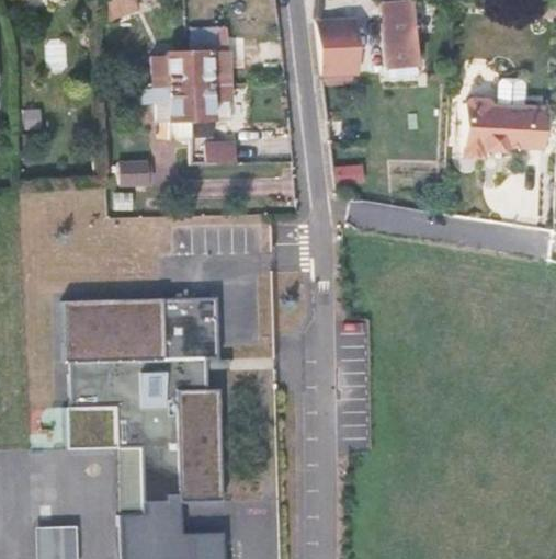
[(105,24),(140,11),(135,0),(108,0),(105,1),(105,24)]
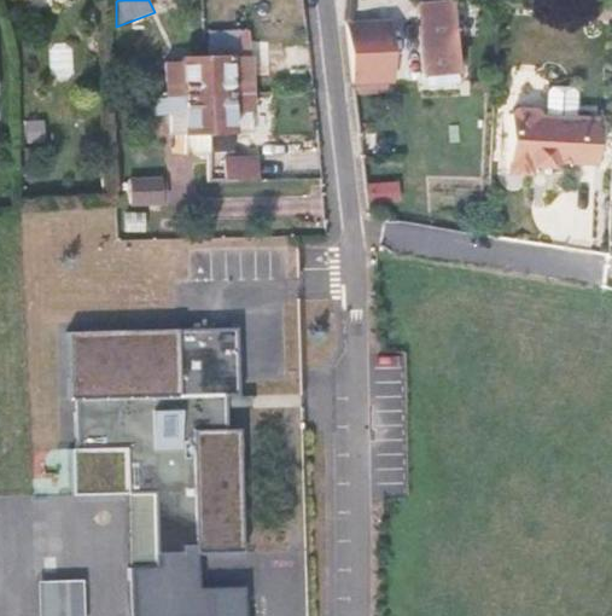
[(460,74),(453,9),(452,1),(418,6),(426,76),(460,74)]
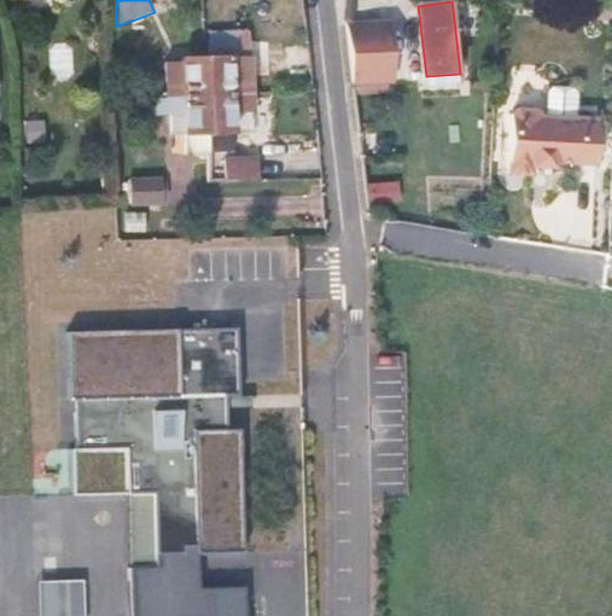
[(257,104),(255,54),(248,54),(246,9),(215,10),(216,57),(186,58),(186,67),(179,62),(178,59),(168,59),(168,69),(155,69),(153,92),(158,92),(157,109),(175,109),(175,127),(190,127),(190,146),(214,146),(214,126),(238,126),(238,105),(257,104)]
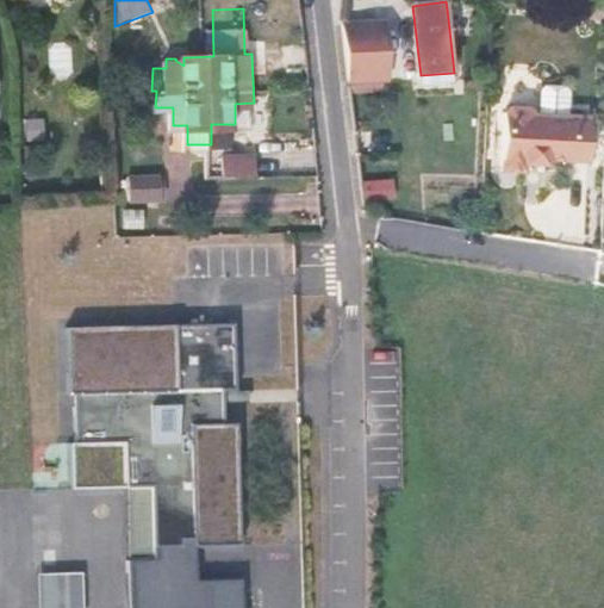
[(386,84),(379,19),(340,23),(348,88),(386,84)]
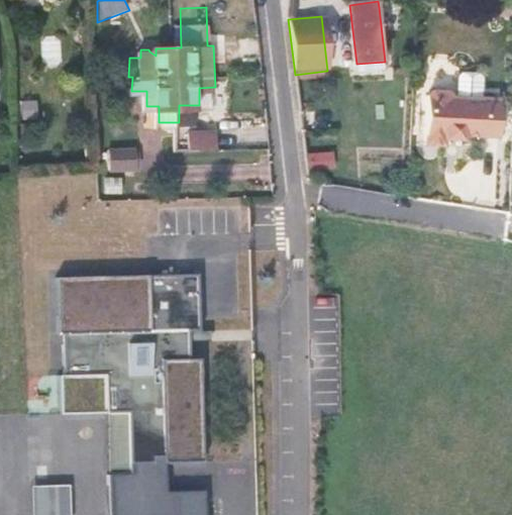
[(45,35),(46,60),(64,60),(64,35),(45,35)]
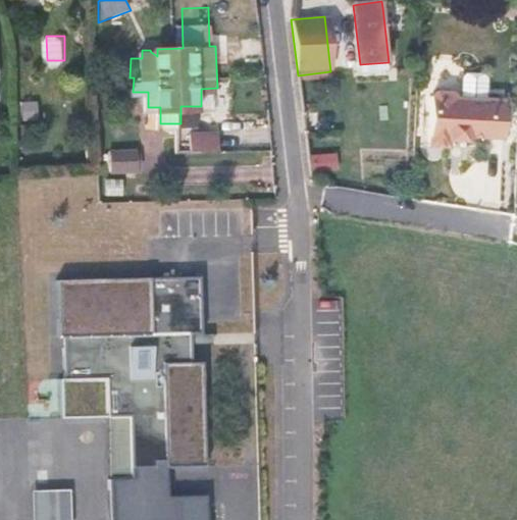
[(512,142),(512,103),(462,102),(458,97),(444,97),(437,102),(436,151),(456,152),(457,146),(475,146),(475,141),(512,142)]
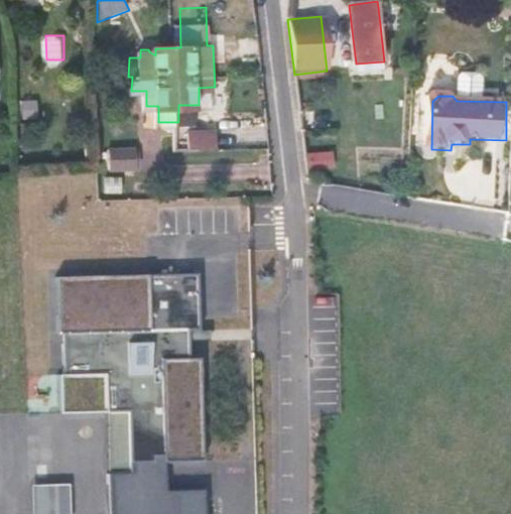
[(20,99),(23,117),(40,115),(38,97),(20,99)]
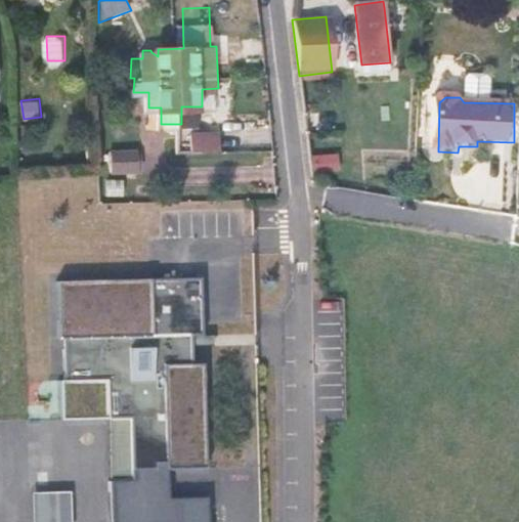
[(235,129),(234,112),(207,113),(208,131),(235,129)]
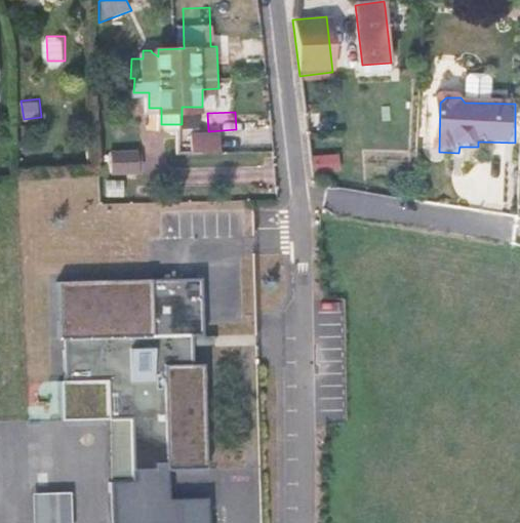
[(144,163),(144,150),(108,151),(108,164),(144,163)]
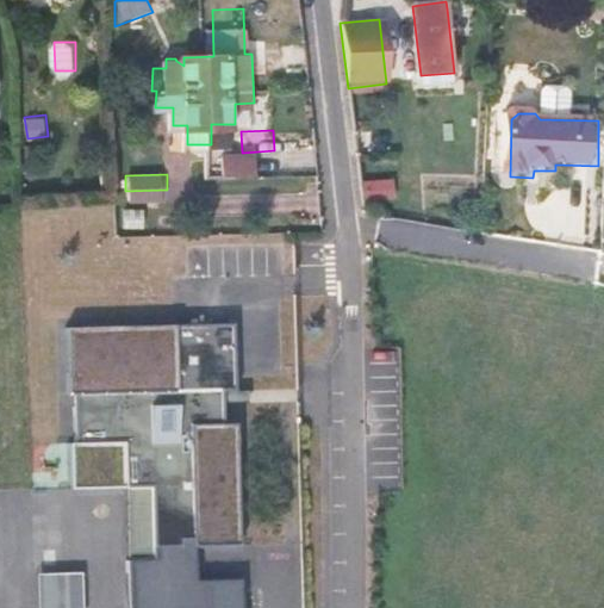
[(367,179),(368,193),(394,193),(394,178),(367,179)]
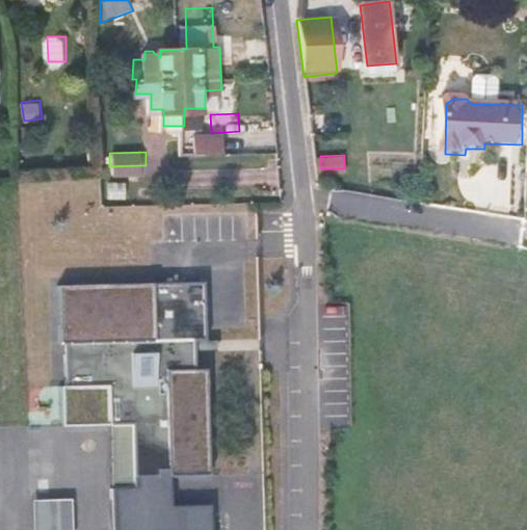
[(147,173),(146,165),(109,166),(109,175),(147,173)]
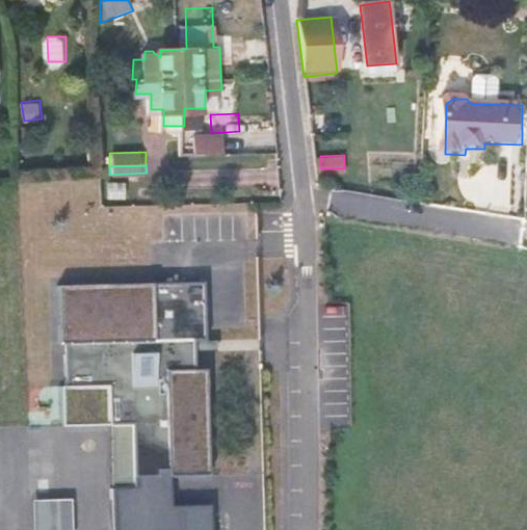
[(127,196),(127,182),(112,182),(112,195),(127,196)]
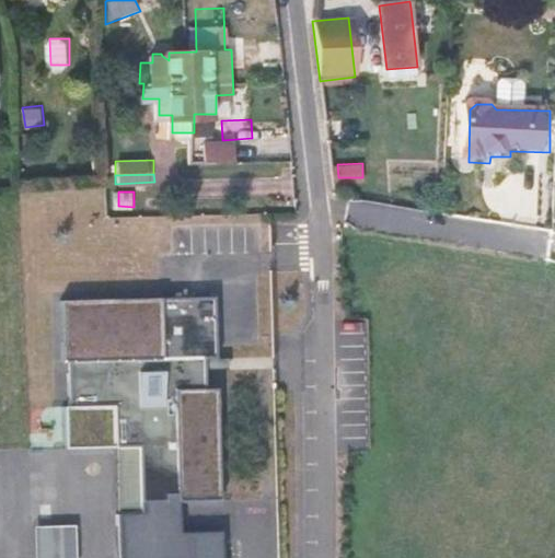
[(357,198),(353,222),(394,230),(399,206),(357,198)]
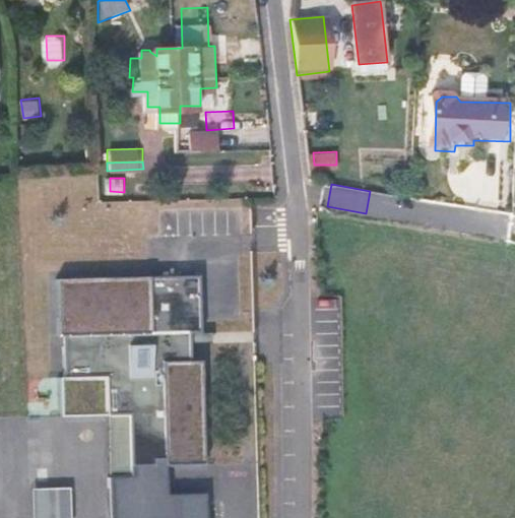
[(199,332),(196,276),(56,283),(58,340),(63,340),(64,380),(60,380),(61,418),(110,415),(122,414),(121,407),(131,406),(134,466),(157,465),(157,459),(168,459),(168,463),(206,462),(201,360),(190,360),(189,344),(189,333),(199,332)]
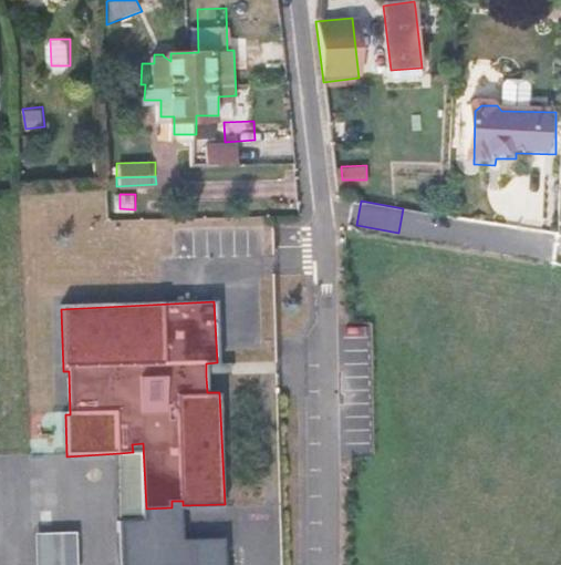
[(229,375),(229,362),(217,362),(206,363),(206,376),(229,375)]
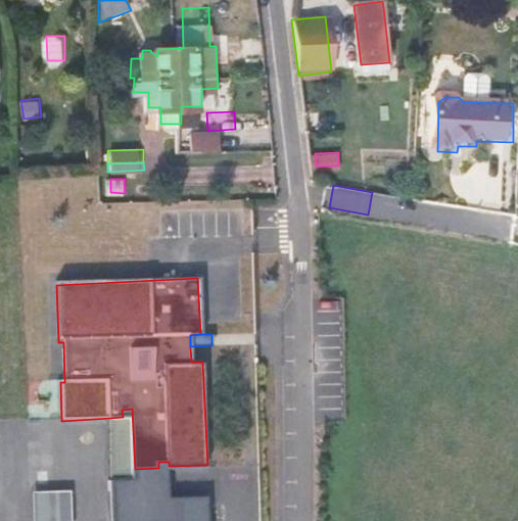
[(135,469),(132,409),(122,410),(123,417),(110,418),(113,479),(135,479),(135,469)]
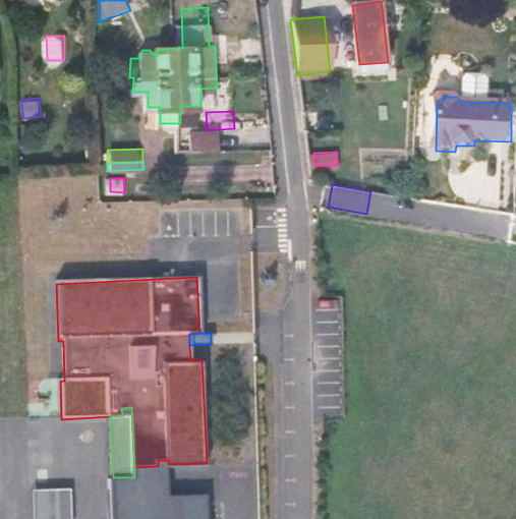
[(158,460),(158,466),(134,467),(134,477),(113,477),(115,518),(213,518),(213,493),(170,494),(168,464),(168,460),(158,460)]
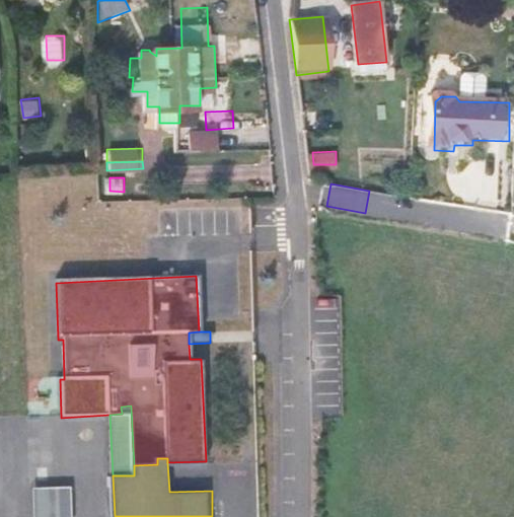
[(77,516),(76,486),(40,488),(41,516),(77,516)]
